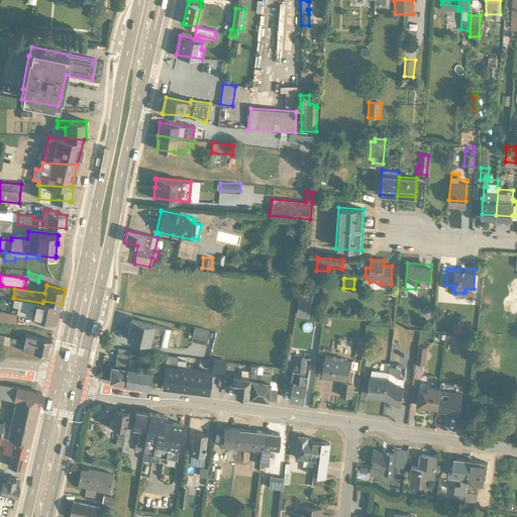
[(310,316),(312,294),(300,293),(298,315),(310,316)]
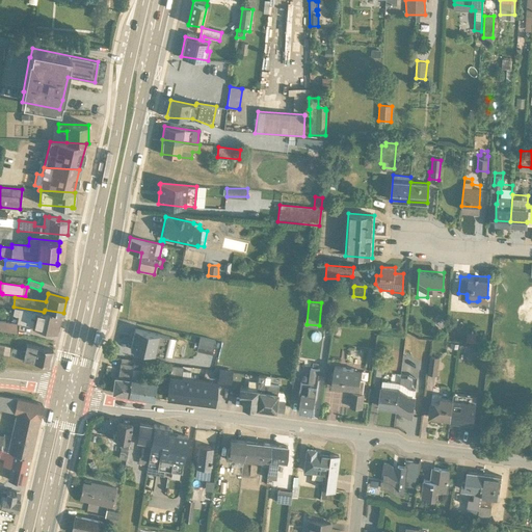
[(56,331),(60,313),(45,310),(44,312),(14,307),(11,315),(18,316),(17,323),(0,320),(0,329),(17,334),(17,333),(19,323),(56,331)]
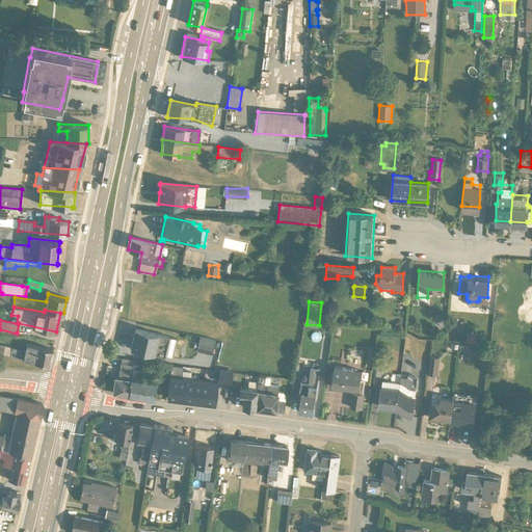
[(442,314),(436,318),(442,323),(447,318),(442,314)]
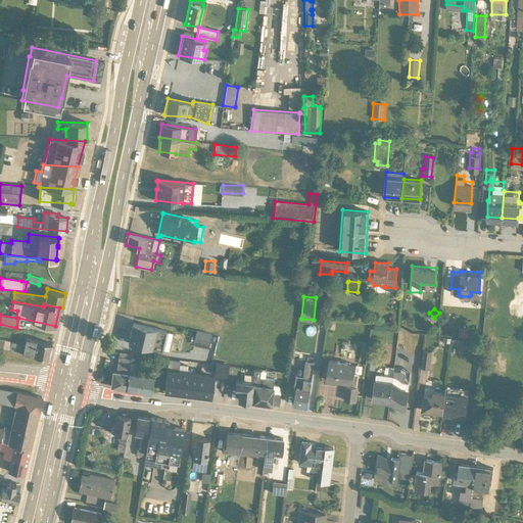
[(132,323),(128,343),(161,350),(161,349),(170,350),(172,341),(174,333),(132,323)]
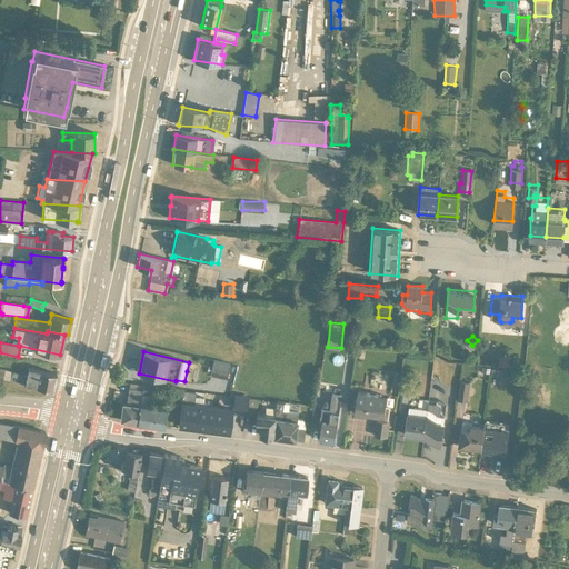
[(500,351),(499,361),(508,361),(509,352),(500,351)]
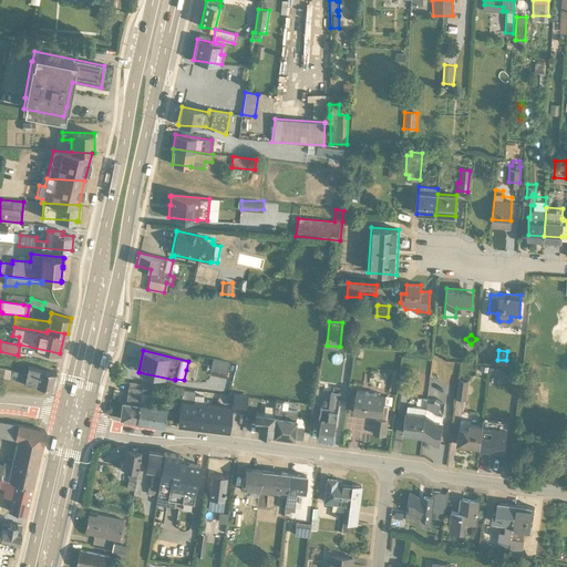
[(207,364),(206,370),(209,371),(208,373),(225,378),(228,363),(212,360),(210,366),(207,364)]
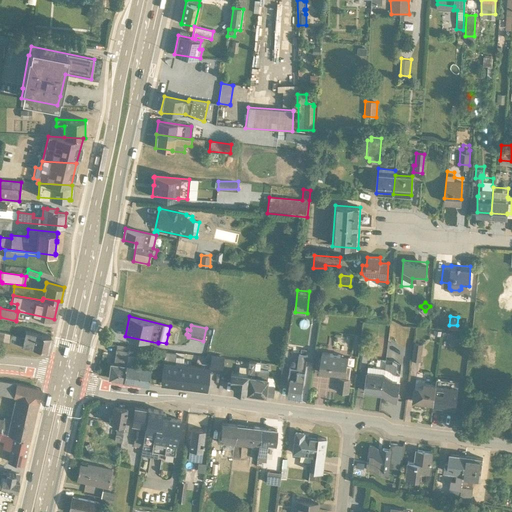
[(460,327),(458,341),(470,342),(471,328),(460,327)]
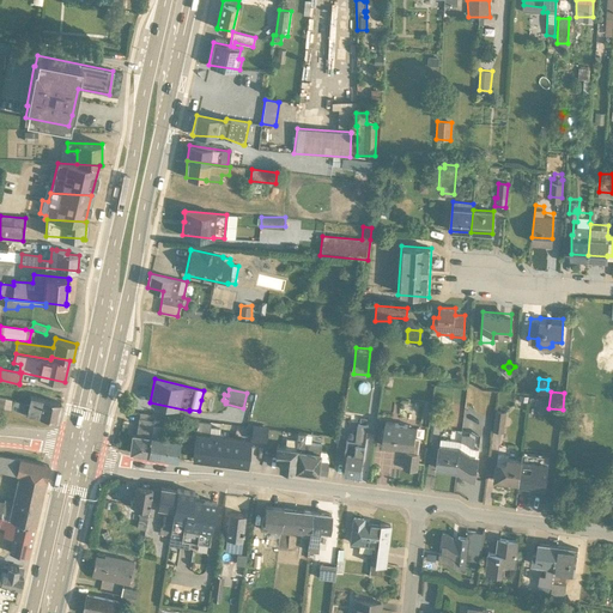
[(56,420),(60,402),(30,396),(28,404),(0,396),(0,407),(12,410),(56,420)]
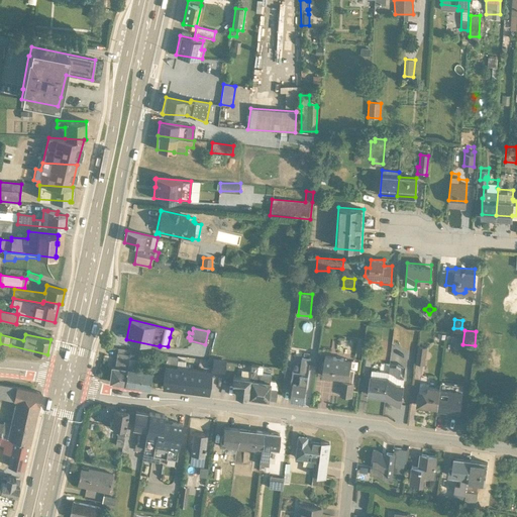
[(419,342),(417,358),(425,359),(427,343),(419,342)]
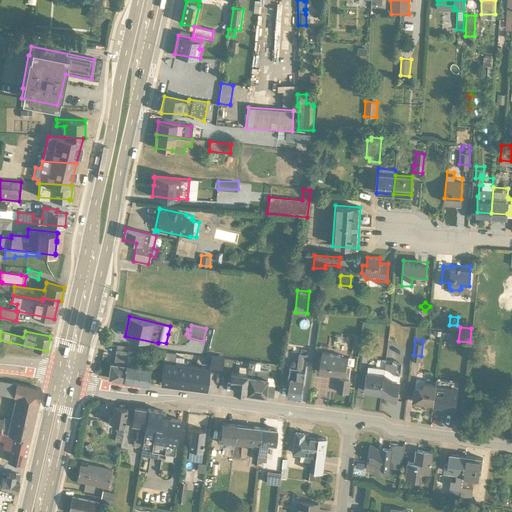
[(123,380),(128,347),(128,346),(116,344),(115,349),(113,363),(110,363),(108,378),(123,380)]
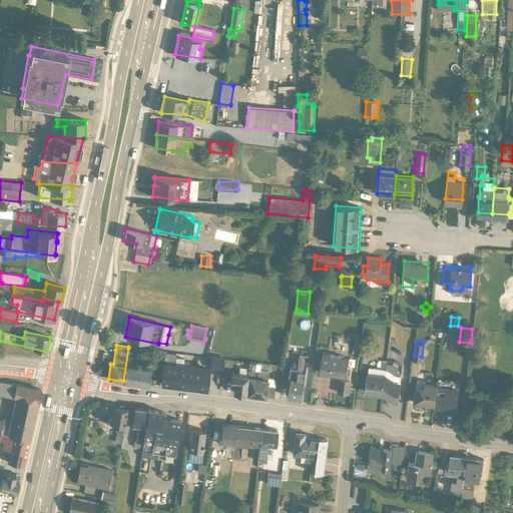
[(136,359),(137,350),(128,348),(123,381),(147,385),(150,365),(140,363),(140,367),(134,366),(135,359),(136,359)]
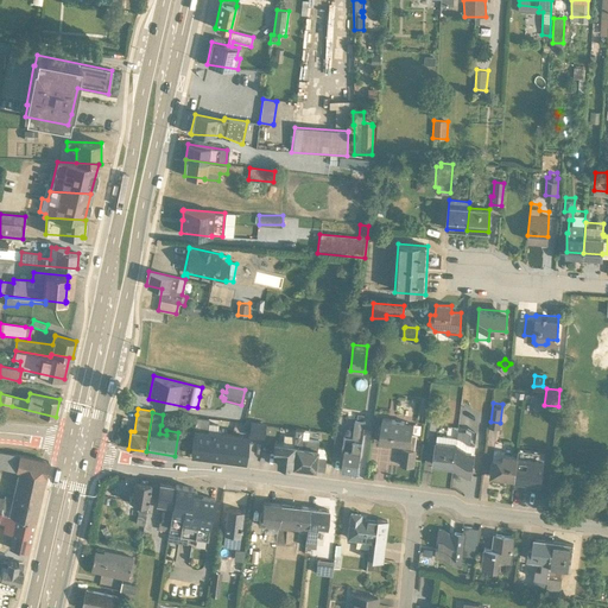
[(340,470),(358,473),(365,422),(362,420),(363,415),(358,415),(356,420),(355,419),(352,437),(342,436),(341,449),(343,450),(340,470)]
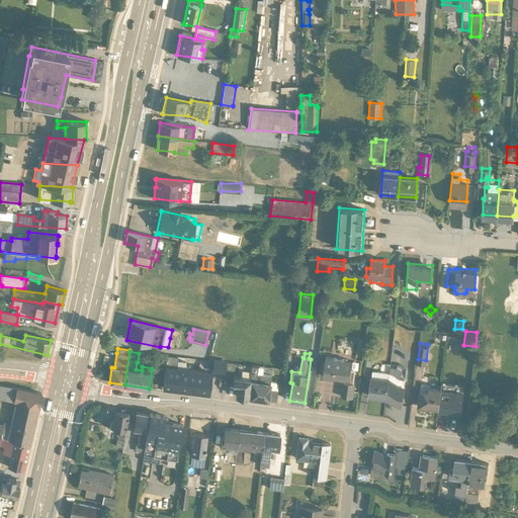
[(177,357),(166,355),(166,359),(164,370),(162,386),(178,389),(181,361),(177,360),(177,357)]
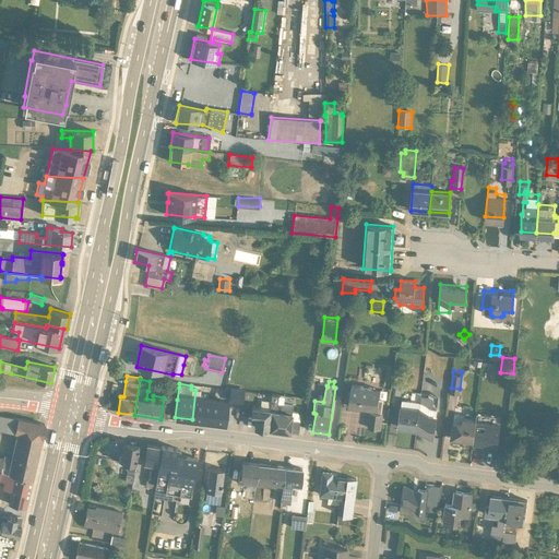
[(351,384),(348,406),(360,407),(373,408),(372,412),(369,412),(367,427),(380,429),(382,414),(381,413),(382,400),(378,399),(380,390),(371,389),(371,388),(351,384)]
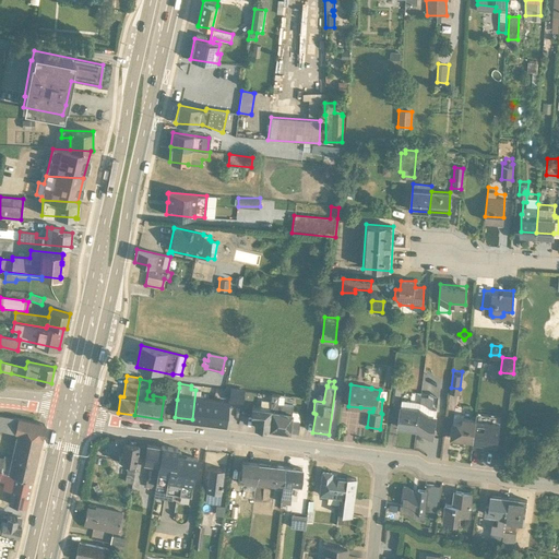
[(177,400),(179,388),(170,387),(169,399),(177,400)]
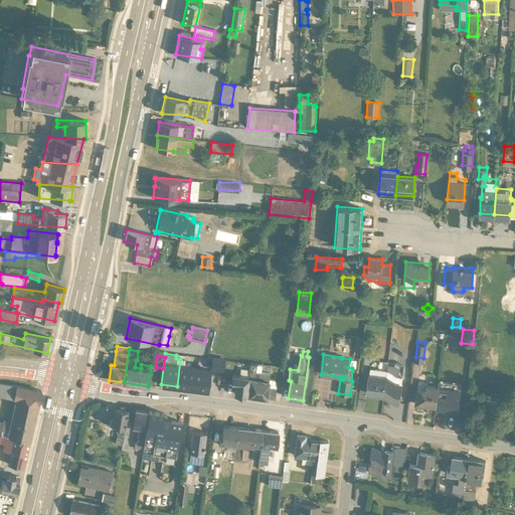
[(224,359),(211,357),(209,369),(222,372),(224,359)]
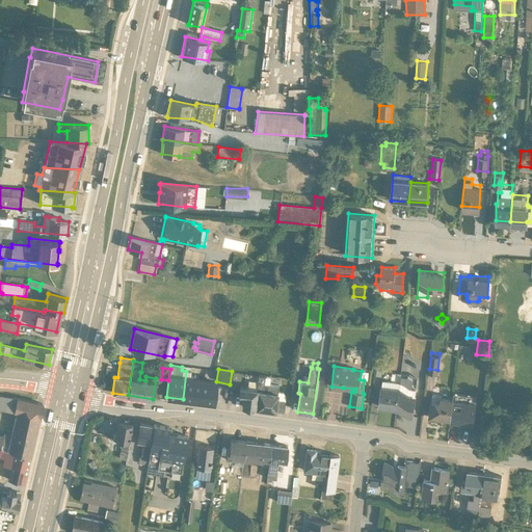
[(189,375),(190,371),(186,371),(183,399),(213,403),(216,382),(192,379),(192,376),(189,375)]
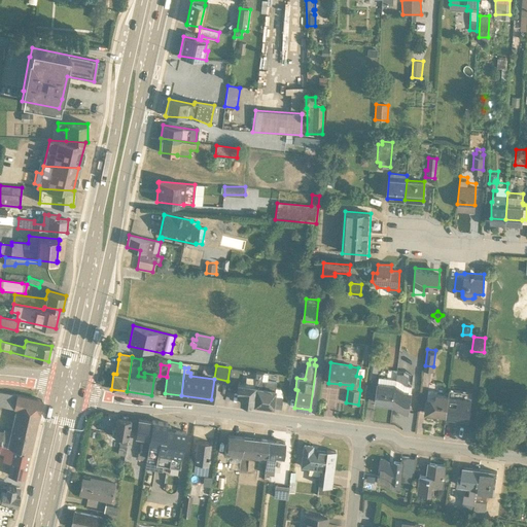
[(391,406),(396,371),(387,370),(386,378),(379,377),(378,383),(377,383),(374,402),(375,403),(391,406)]
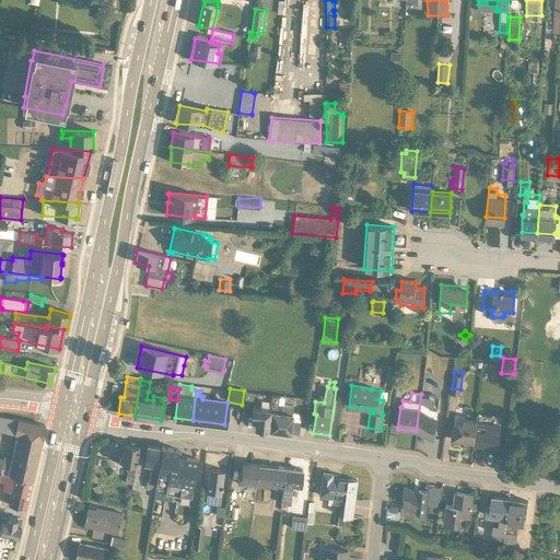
[(431,395),(421,394),(416,431),(435,433),(438,411),(436,411),(438,405),(430,404),(431,395)]
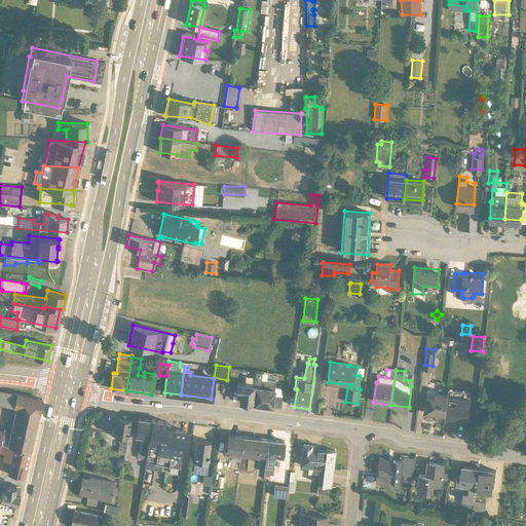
[(251,404),(279,407),(282,392),(279,387),(273,387),(274,380),(266,379),(267,373),(256,371),(256,372),(255,377),(251,404)]
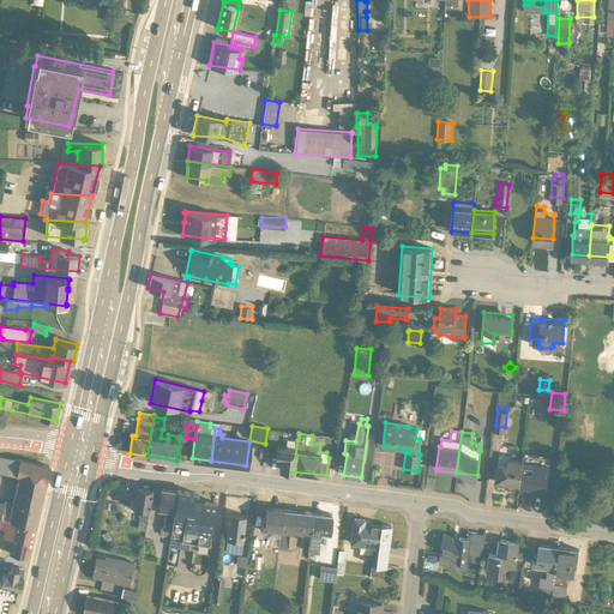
[(280,457),(280,469),(293,471),(298,440),(286,439),(286,447),(276,446),(275,457),(280,457)]
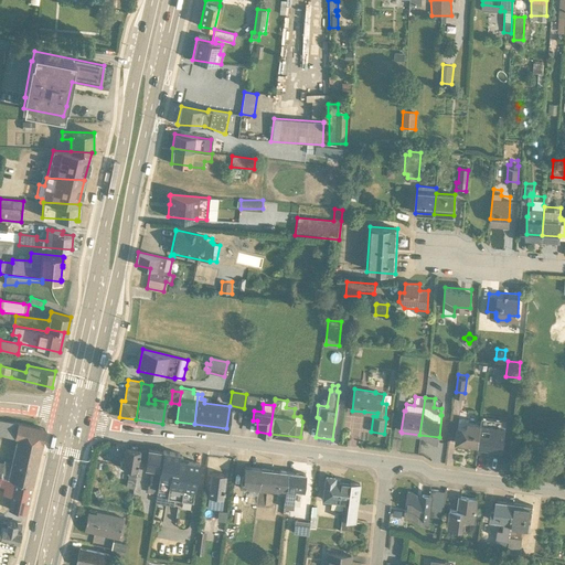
[(482,412),(478,441),(502,445),(507,415),(482,412)]
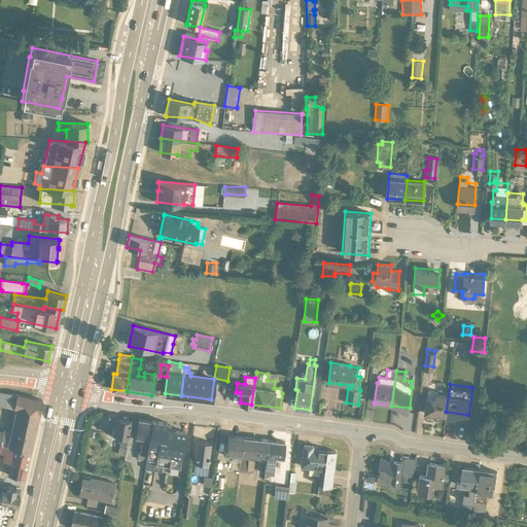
[(426,391),(424,408),(434,410),(434,411),(446,412),(449,390),(437,388),(437,386),(428,385),(428,388),(427,392),(426,391)]
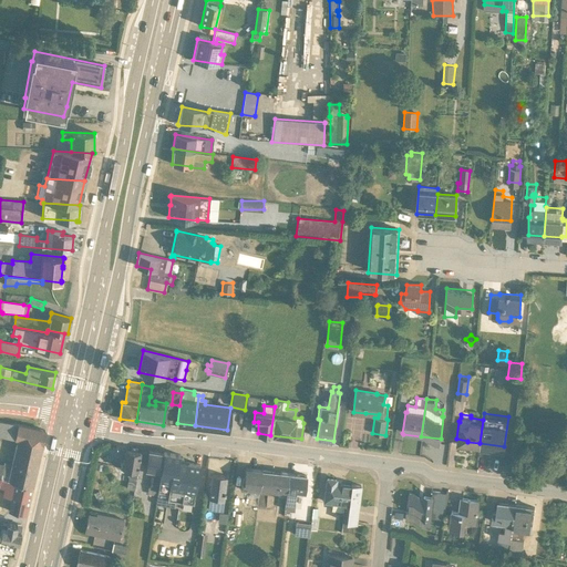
[(41,443),(44,431),(17,424),(0,421),(0,435),(13,439),(17,440),(12,463),(3,462),(3,464),(0,463),(0,478),(32,485),(35,470),(38,461),(41,443)]
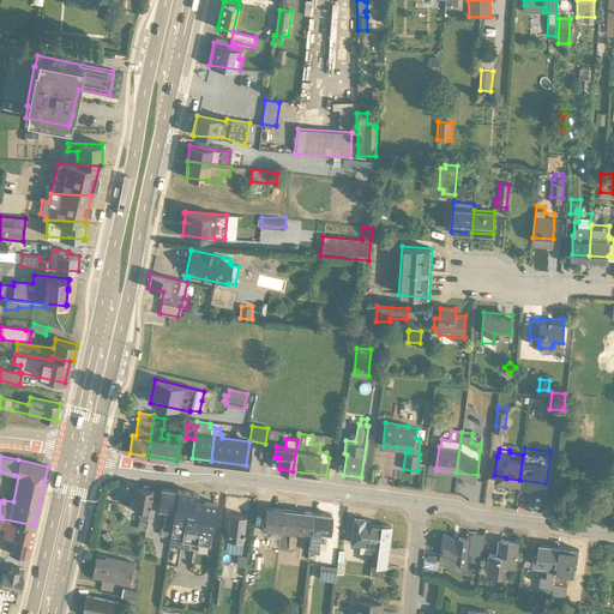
[(599,462),(599,469),(608,470),(608,474),(613,473),(613,462),(600,462),(599,462)]
